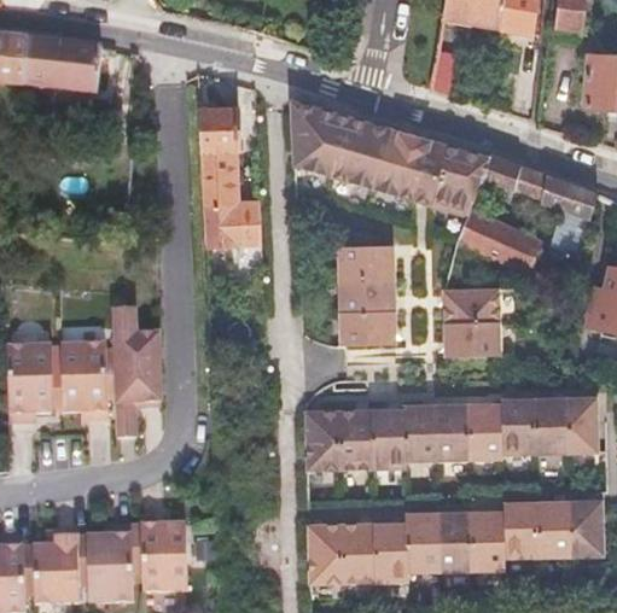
[(444,0),(442,17),(501,27),(505,0),(444,0)]
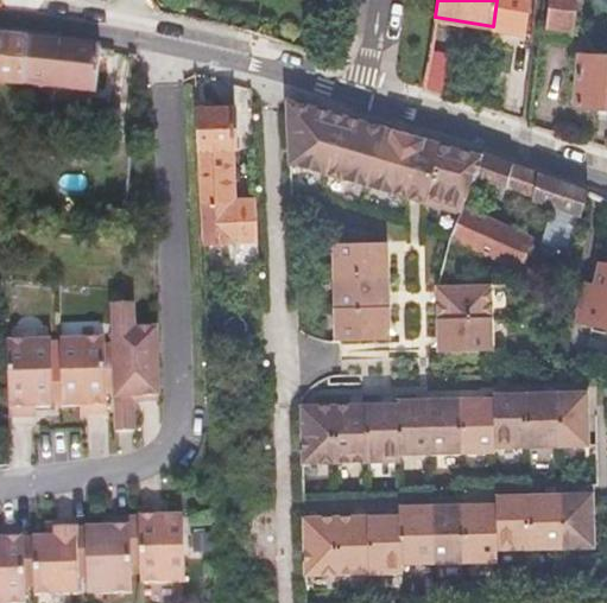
[(497,0),(493,26),(524,32),(528,0),(497,0)]
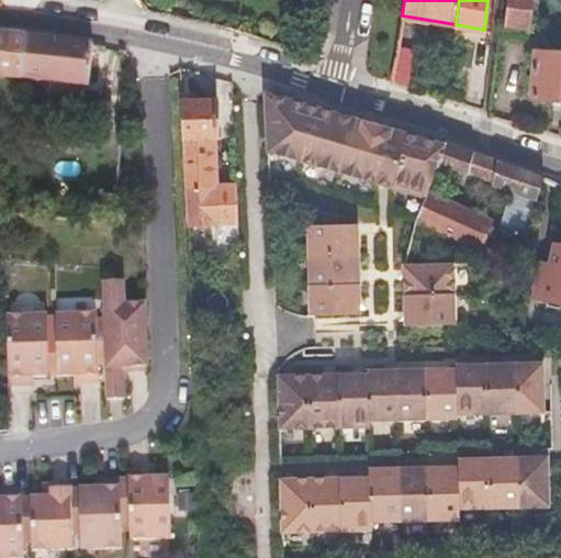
[(506,0),(504,24),(526,26),(528,0),(506,0)]
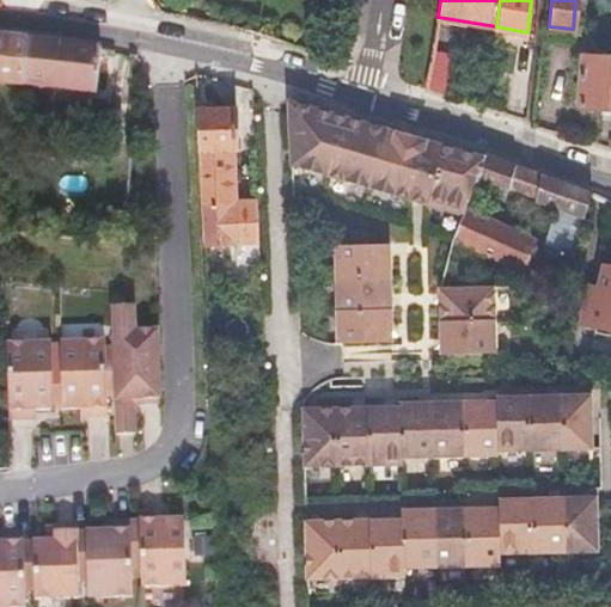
[(30,36),(0,32),(0,77),(29,79),(30,36)]
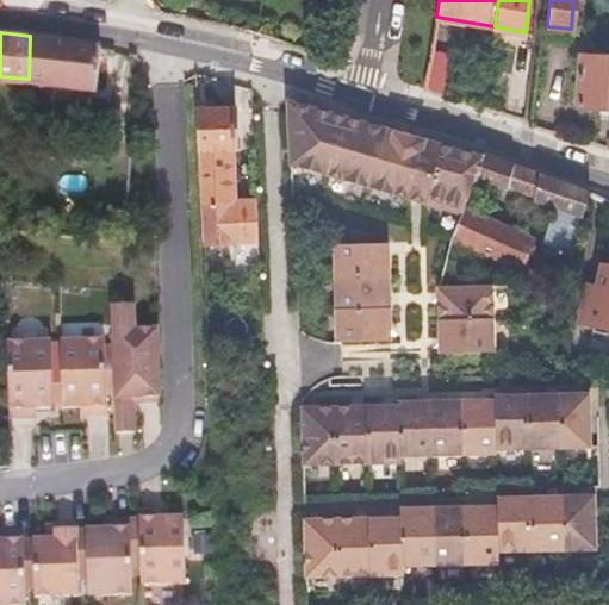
[(100,43),(30,36),(29,79),(28,87),(28,94),(33,94),(35,82),(97,92),(100,43)]
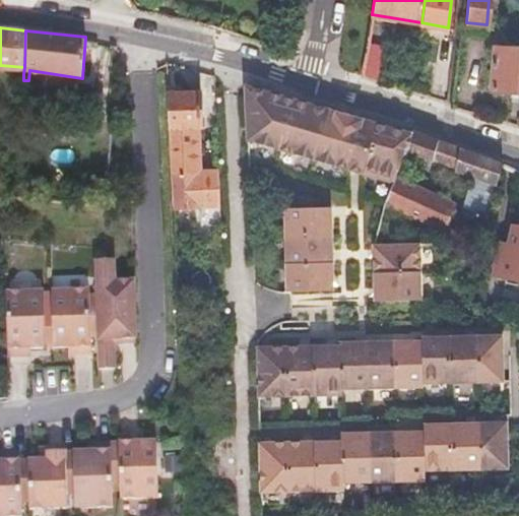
[(368,37),(362,70),(381,72),(386,39),(368,37)]
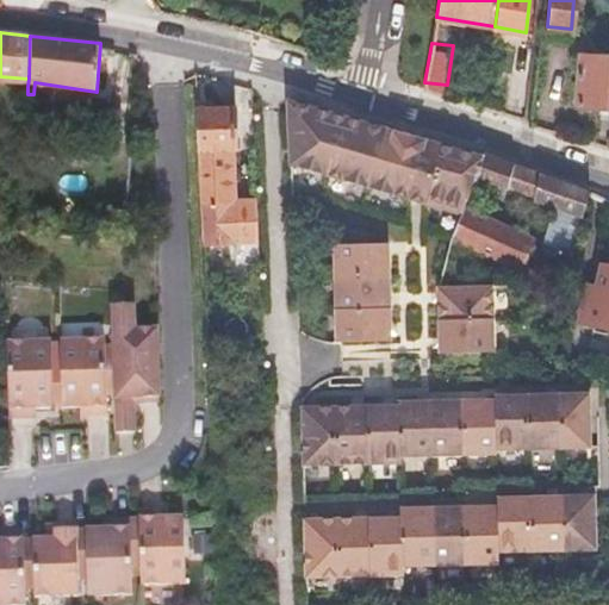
[(577,103),(608,104),(608,52),(582,51),(577,103)]
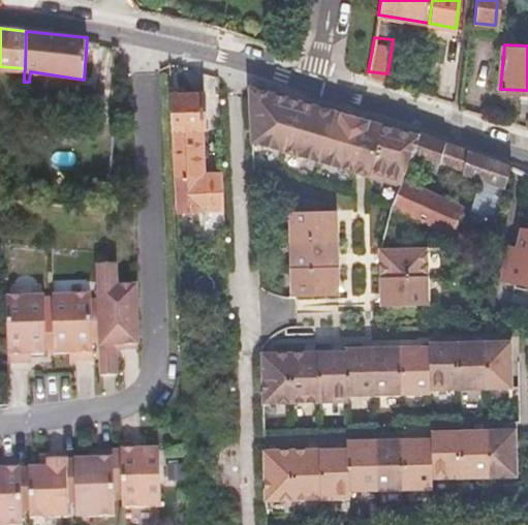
[(381,124),(380,127),(250,88),(252,144),(400,187),(404,178),(410,158),(420,133),(381,124)]
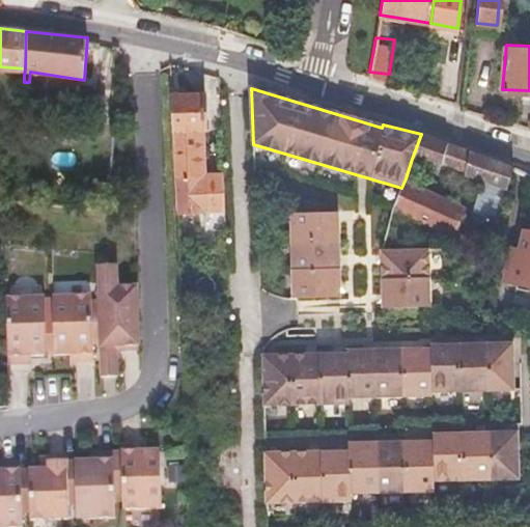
[(172,93),(173,129),(201,128),(207,128),(204,92),(172,93)]
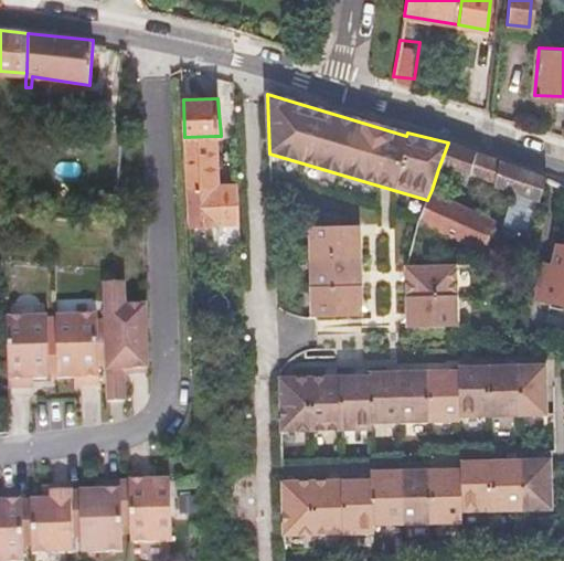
[(107,104),(91,102),(89,133),(106,135),(107,104)]
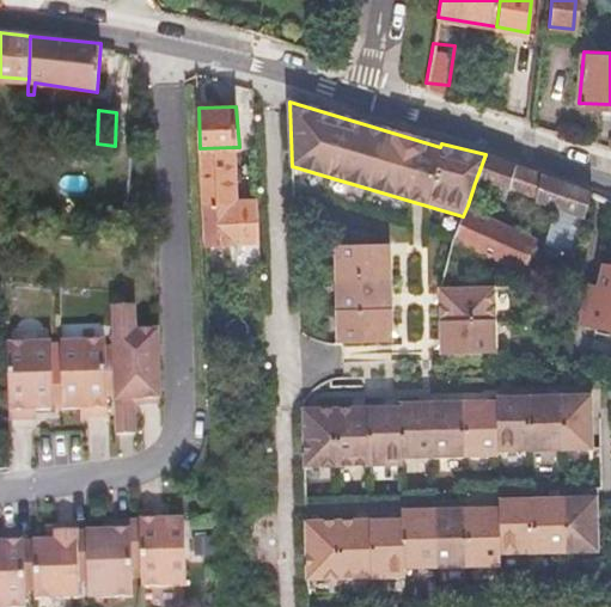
[(232,147),(200,148),(203,240),(257,239),(256,200),(233,201),(232,147)]
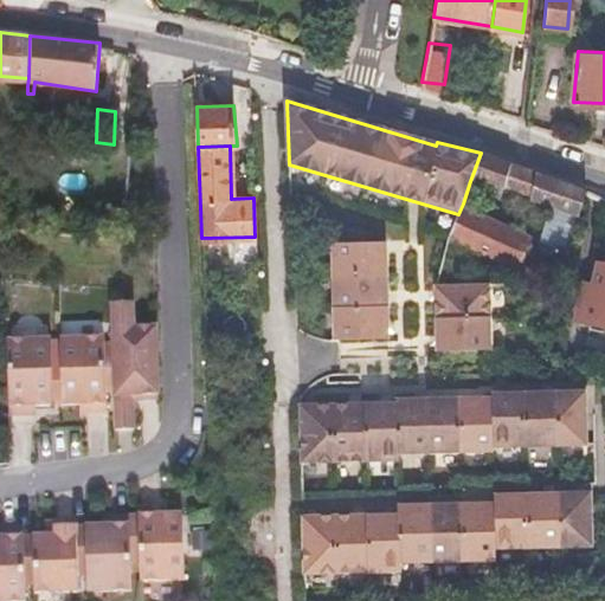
[(551,175),(481,153),(470,181),(529,200),(529,201),(549,207),(574,215),(577,217),(585,191),(551,175)]
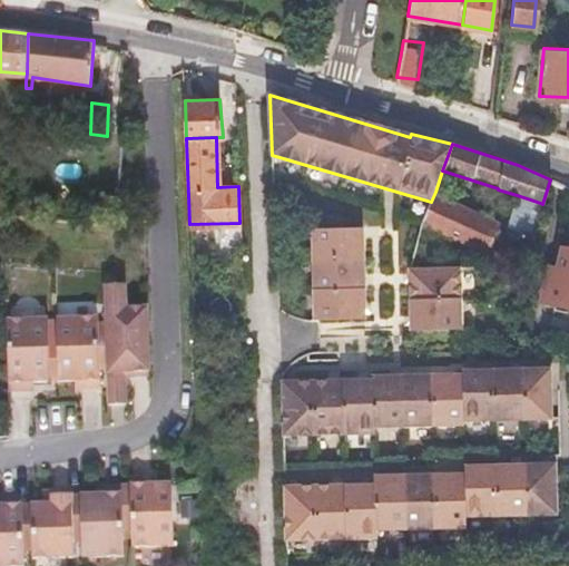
[(500,221),(435,192),(431,202),(424,225),(488,255),(500,221)]
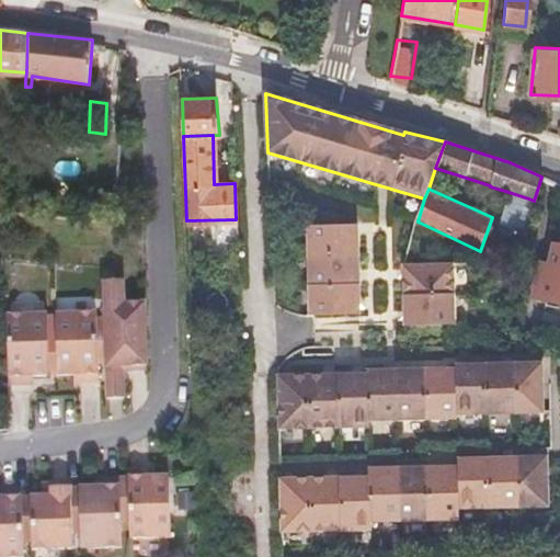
[(522,232),(532,200),(509,192),(498,223),(522,232)]
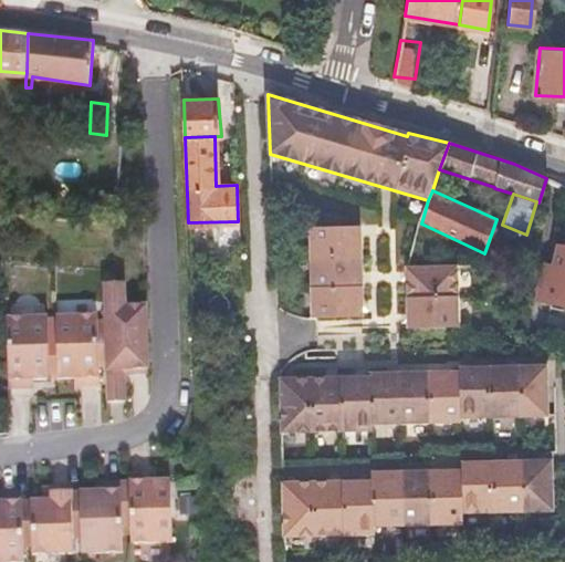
[(311,319),(362,316),(358,226),(307,228),(311,319)]
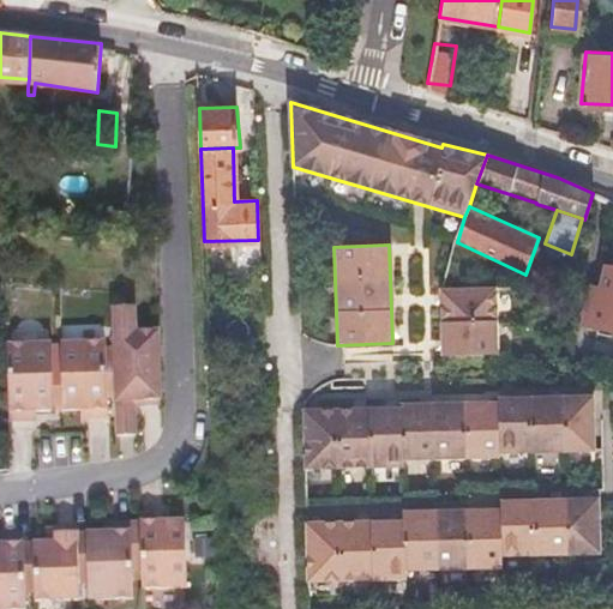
[(584,321),(612,329),(612,266),(606,265),(600,289),(593,287),(584,321)]
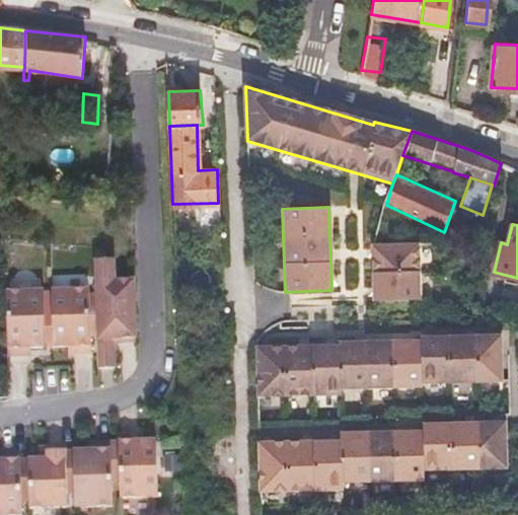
[(421,298),(419,245),(373,248),(375,300),(421,298)]
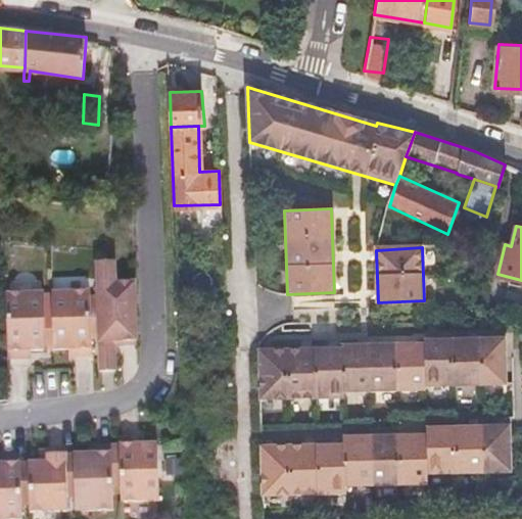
[(97,257),(98,311),(134,310),(133,276),(114,276),(113,256),(97,257)]
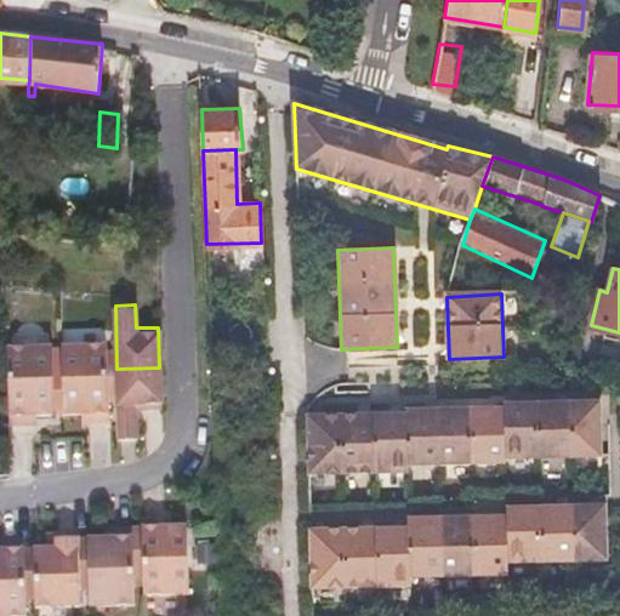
[(62,343),(62,360),(64,398),(64,408),(80,406),(80,416),(108,416),(107,393),(118,393),(117,369),(107,369),(106,342),(62,343)]
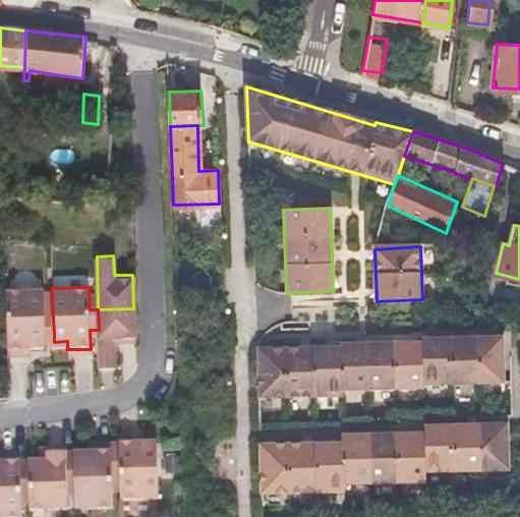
[(46,334),(54,334),(52,302),(44,302),(43,288),(6,289),(9,352),(32,351),(31,342),(45,341),(46,334)]
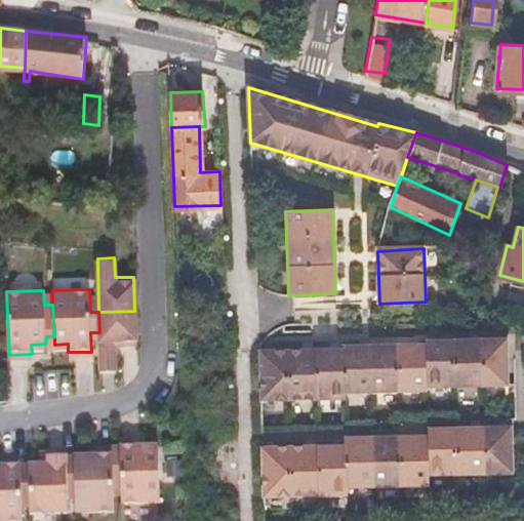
[(135,337),(134,311),(98,312),(99,332),(101,366),(116,365),(116,337),(135,337)]
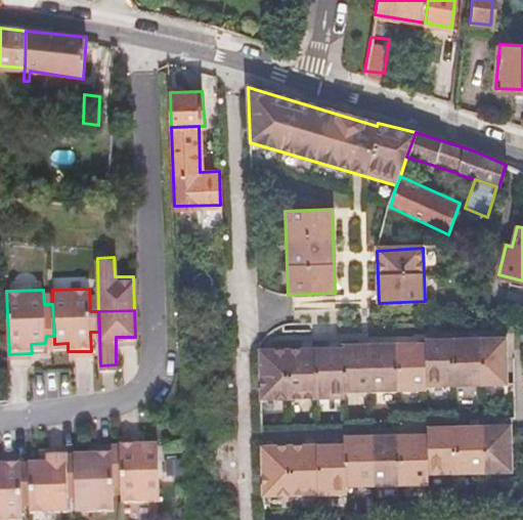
[(511,338),(426,340),(426,342),(367,343),(366,390),(426,389),(426,384),(511,383),(511,338)]
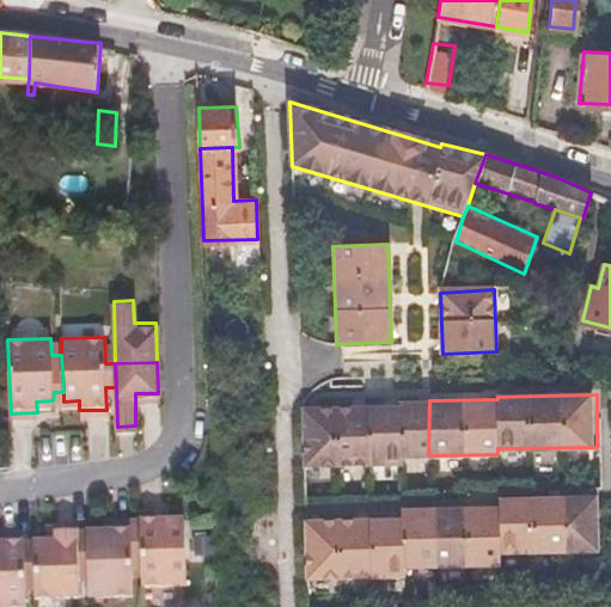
[(399,404),(300,405),(301,464),(401,463),(401,457),(428,455),(429,400),(399,400),(399,404)]
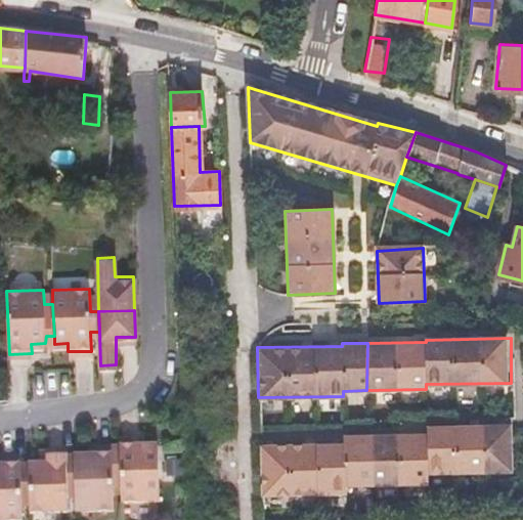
[(427,433),(364,434),(364,445),(362,484),(428,483),(428,476),(513,474),(512,424),(427,426),(427,433)]
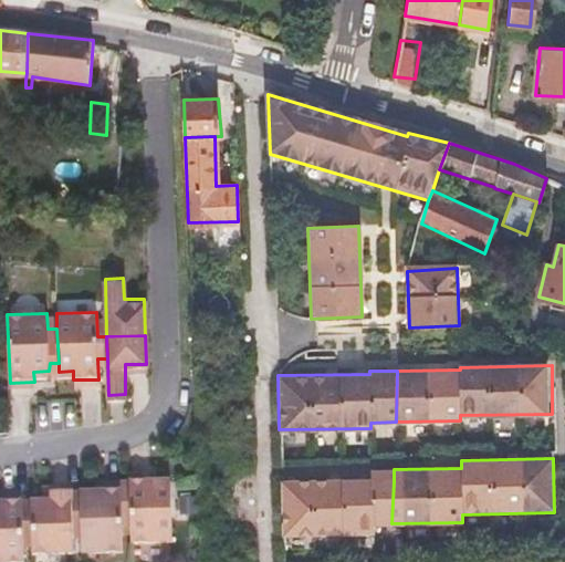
[(372,478),(280,479),(281,533),(336,532),(336,481),(394,481),(394,469),(372,469),(372,478)]
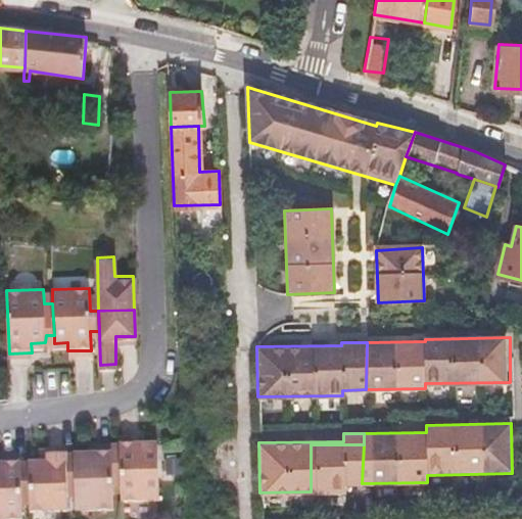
[(138,501),(138,436),(119,437),(119,446),(120,487),(120,502),(138,501)]
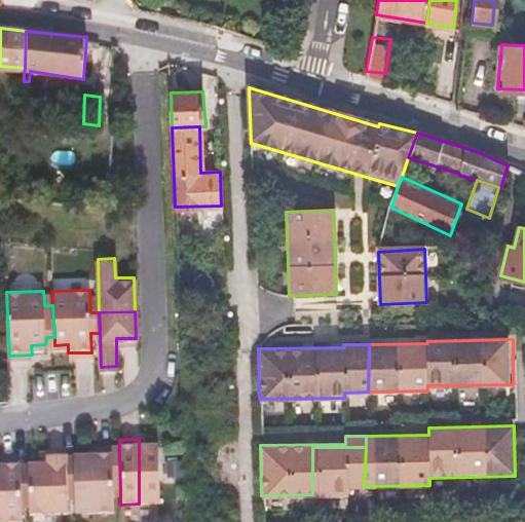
[(139,439),(139,504),(157,502),(156,446),(140,447),(139,439)]
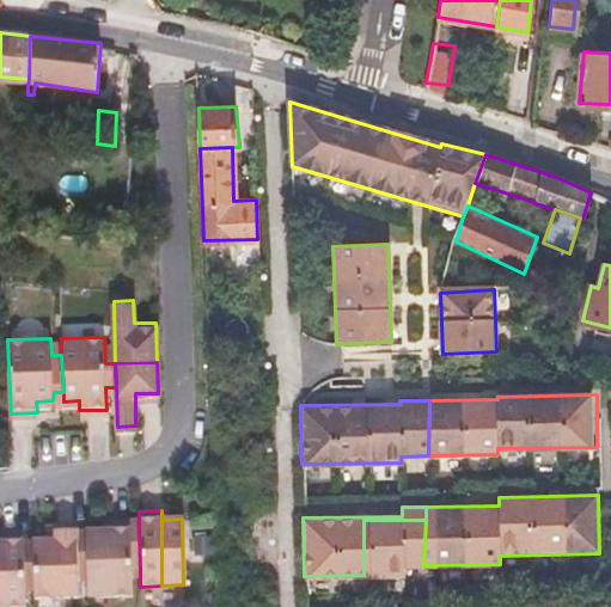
[(129,570),(140,570),(139,522),(124,522),(124,519),(101,519),(101,531),(85,531),(86,580),(87,595),(130,594),(129,570)]
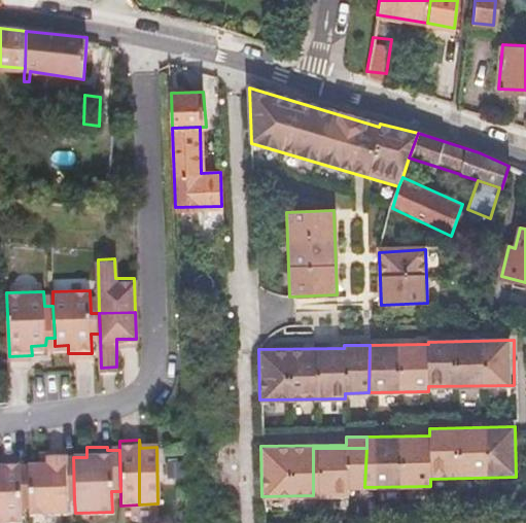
[(364,487),(366,448),(313,448),(313,495),(347,495),(347,487),(364,487)]
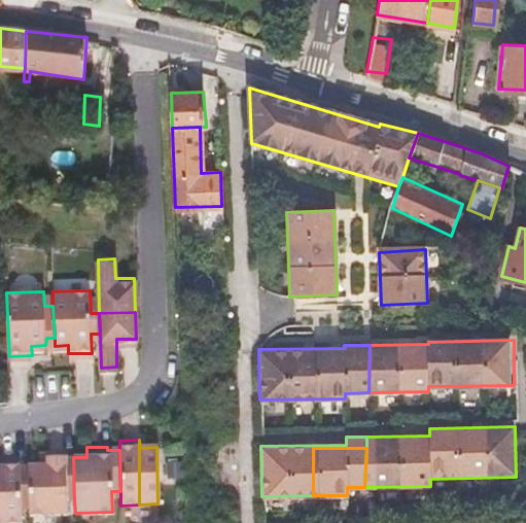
[(65,499),(74,499),(73,457),(64,458),(63,452),(40,453),(40,464),(26,465),(28,507),(28,515),(66,513),(65,499)]
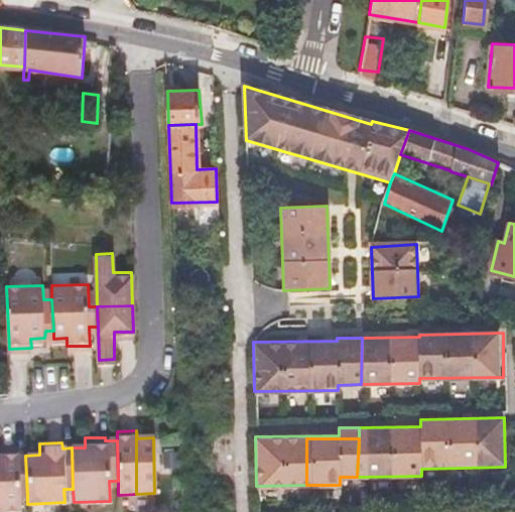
[(0,511),(19,511),(18,496),(27,496),(25,456),(17,456),(16,449),(0,449),(0,511)]
